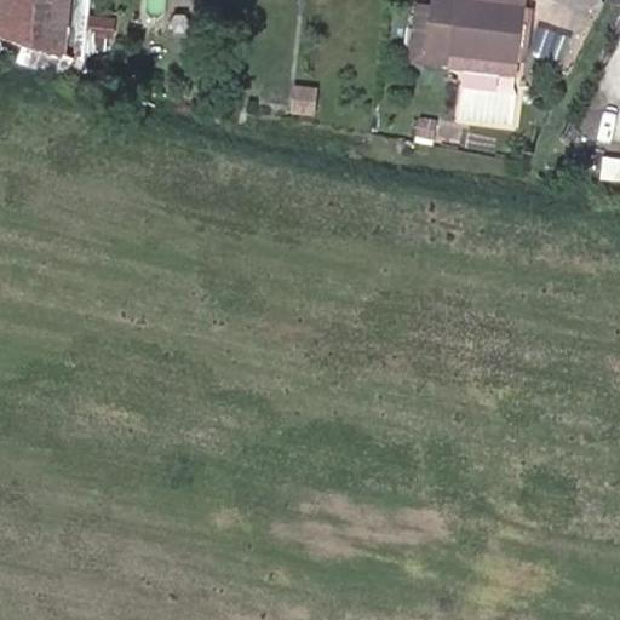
[(42,0),(41,9),(65,11),(67,0),(42,0)]
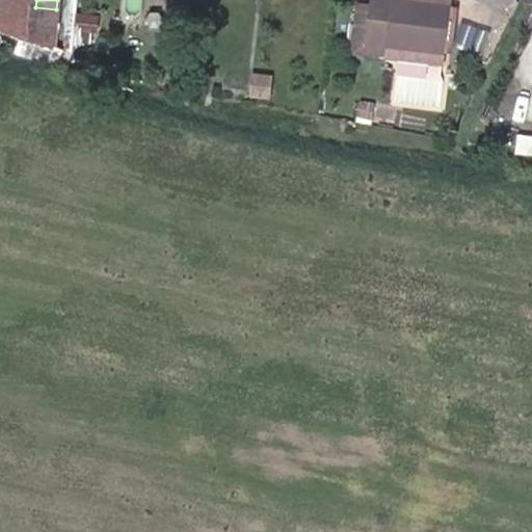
[(451,7),(398,0),(354,0),(349,59),(365,60),(365,42),(446,52),(451,7)]
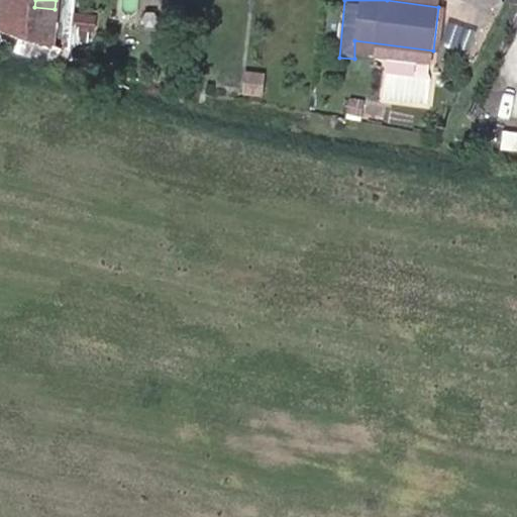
[(433,50),(354,40),(354,59),(431,69),(433,50)]
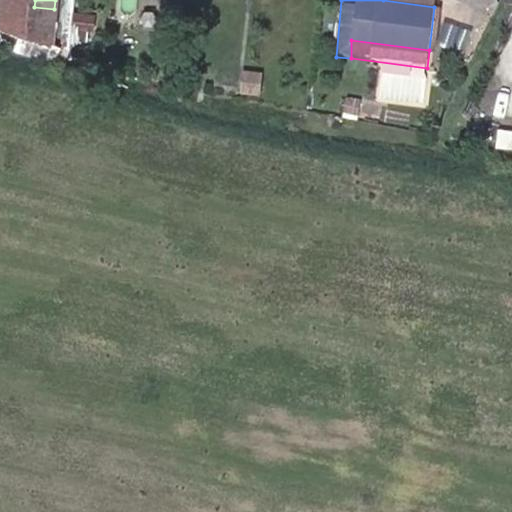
[(244,71),(240,95),(260,99),(265,75),(244,71)]
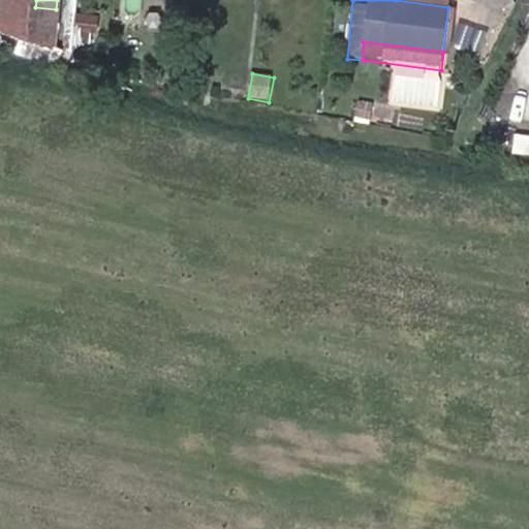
[(359,100),(355,117),(370,119),(373,103),(359,100)]
